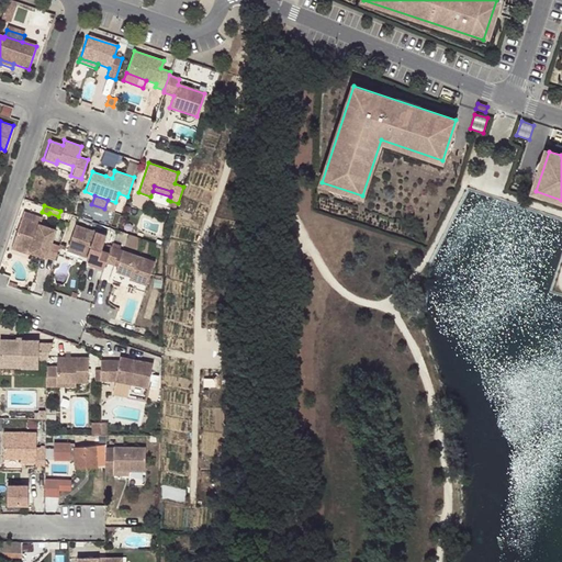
[(42,216),(23,210),(21,216),(40,223),(42,216)]
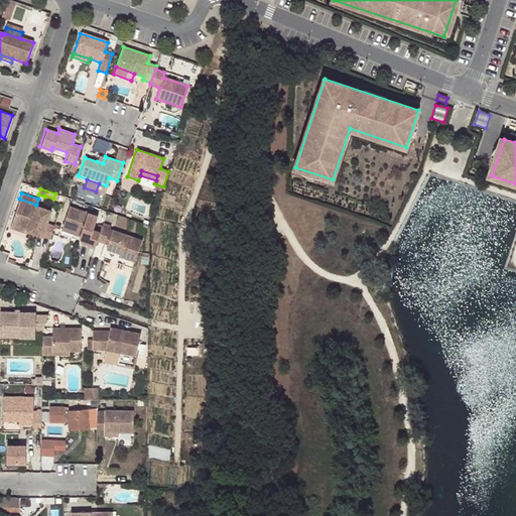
[(46,223),(50,210),(36,205),(19,199),(11,223),(26,228),(25,230),(42,236),(46,223)]
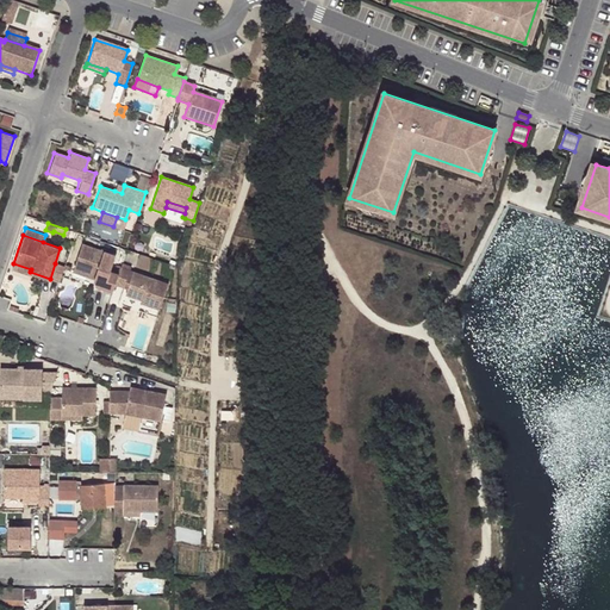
[(73,267),(95,275),(105,279),(103,286),(112,290),(114,284),(118,273),(109,269),(113,254),(81,243),(73,267)]
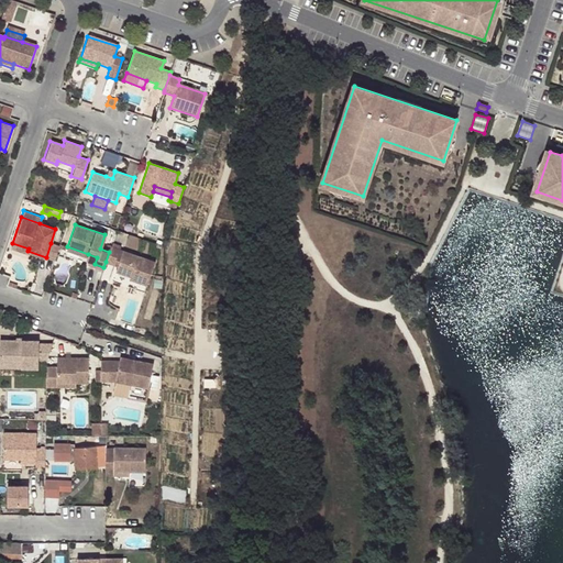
[(11,247),(26,253),(28,251),(29,249),(12,243),(11,247)]
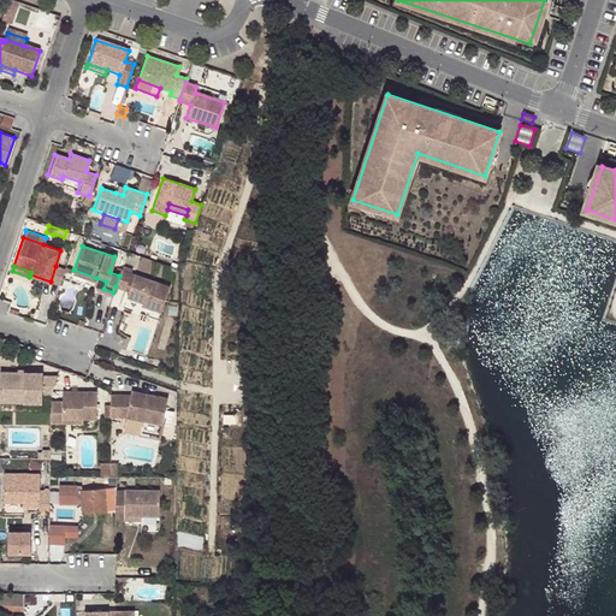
[(59,284),(64,268),(55,266),(51,282),(59,284)]
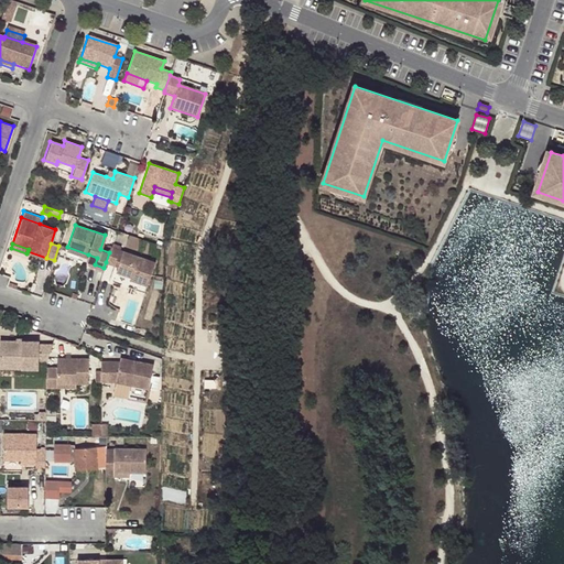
[(87,258),(88,255),(67,247),(66,251),(87,258)]
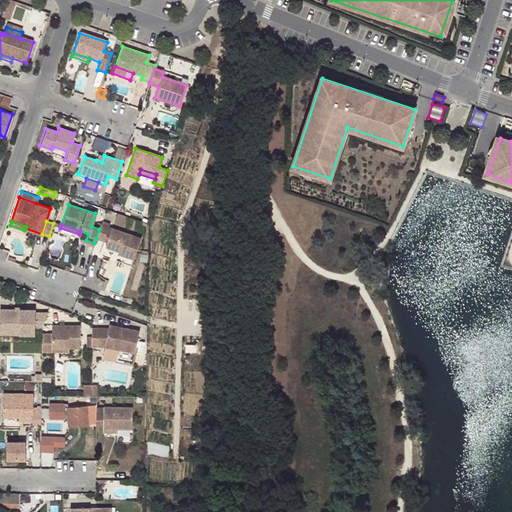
[(96,238),(103,240),(108,226),(101,224),(99,229),(96,238)]
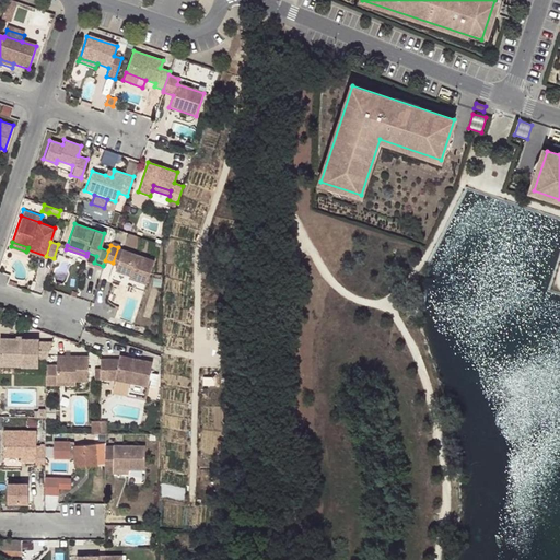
[(113,263),(117,265),(121,248),(118,247),(113,263)]
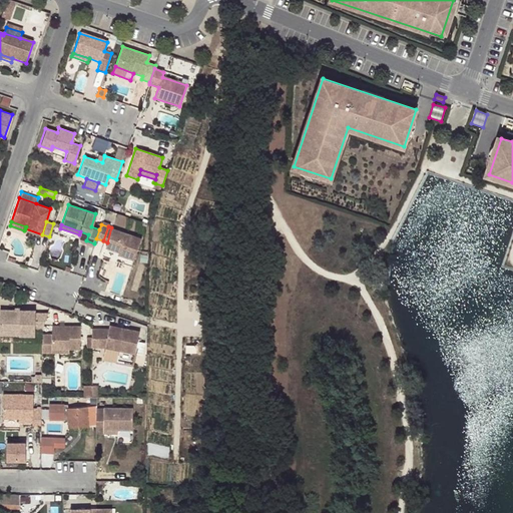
[(140,237),(111,227),(107,242),(105,247),(118,252),(117,254),(132,260),(140,237)]
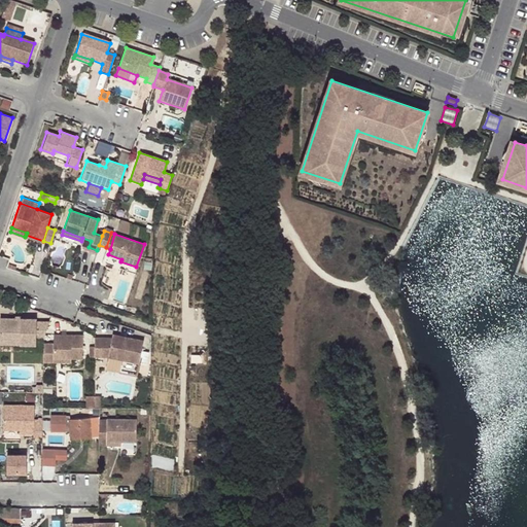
[(0,339),(19,340),(19,344),(33,344),(33,337),(43,337),(48,321),(33,321),(33,318),(0,317),(0,339)]
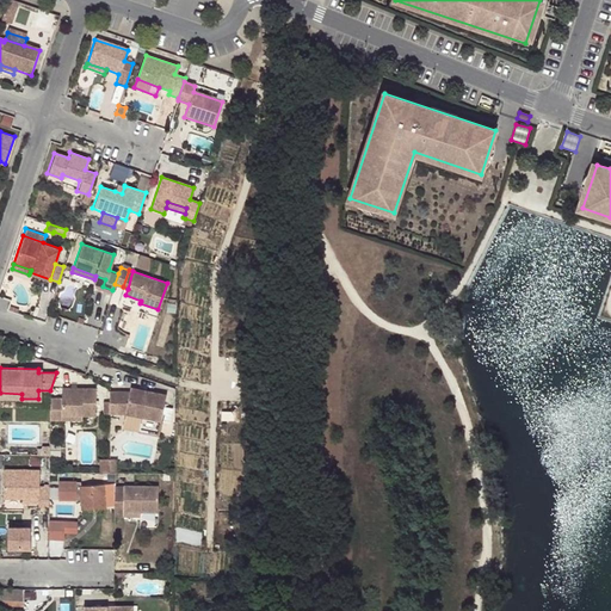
[(96,415),(96,388),(61,388),(61,399),(49,399),(49,419),(61,419),(61,415),(81,415),(96,415)]
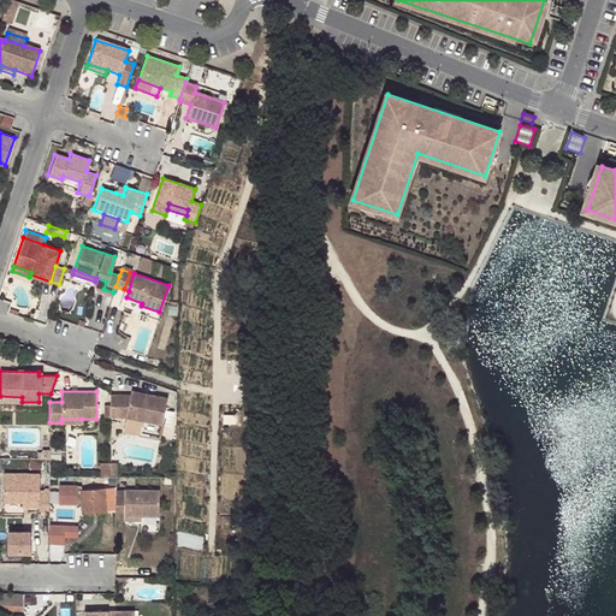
[(131,395),(126,418),(163,425),(167,398),(131,391),(131,395)]
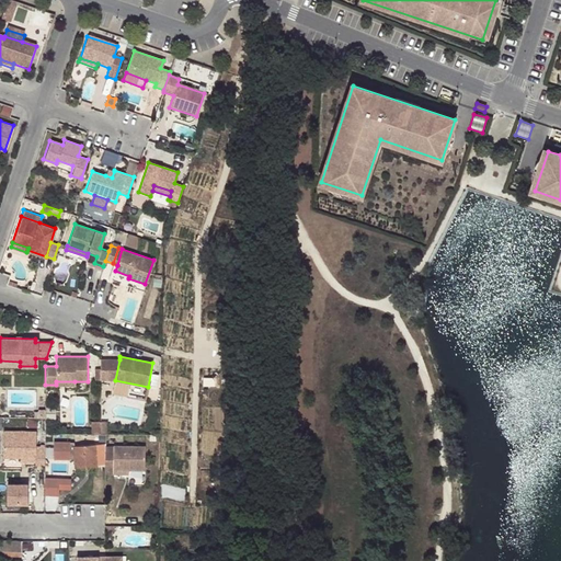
[(110,359),(101,359),(101,368),(100,380),(110,380),(110,359)]
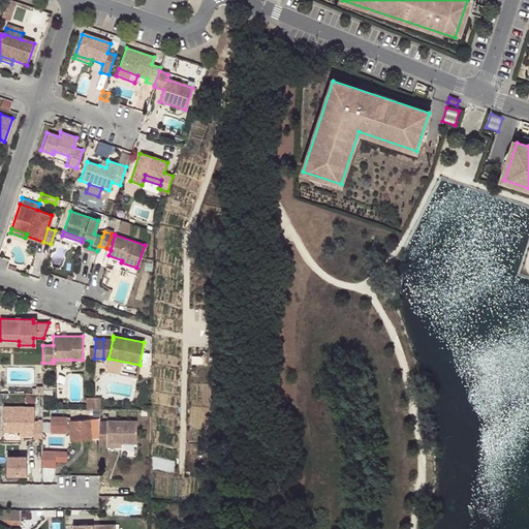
[(103,359),(109,359),(113,339),(103,339),(103,359)]
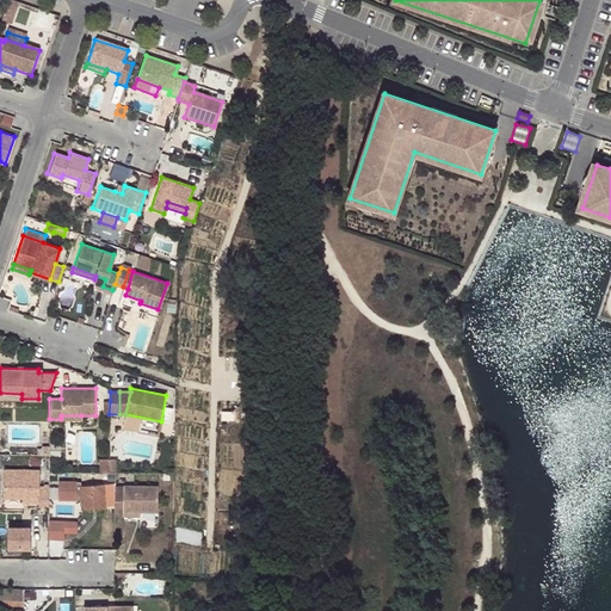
[(109,473),(109,460),(99,460),(99,473),(109,473)]
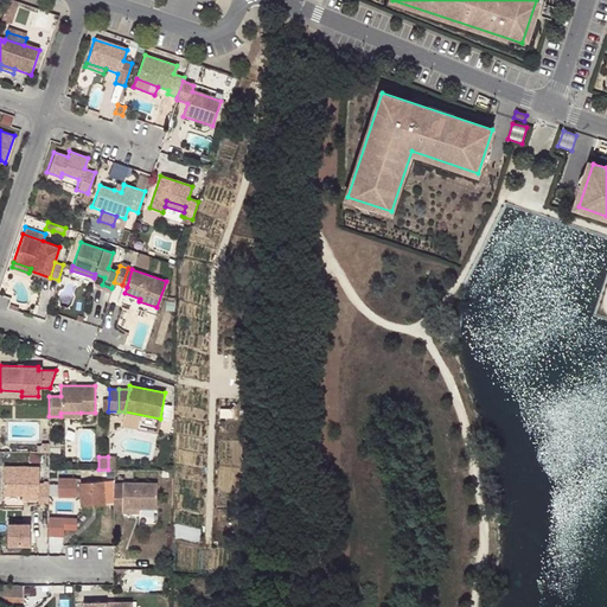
[(2,494),(20,493),(37,494),(37,498),(37,502),(48,502),(48,483),(39,483),(39,466),(2,466),(2,494)]
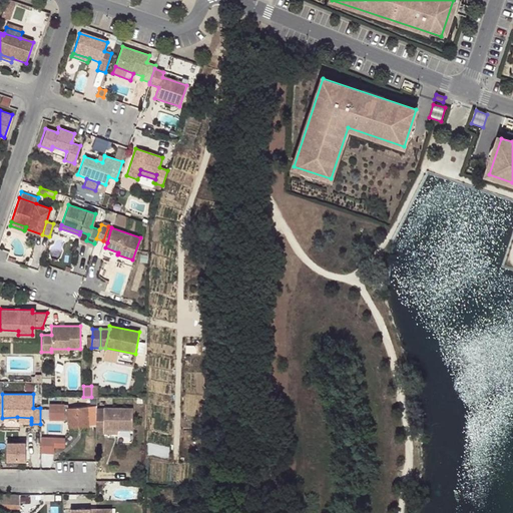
[(68,405),(49,405),(49,420),(68,420),(68,427),(86,427),(87,409),(68,409),(68,405)]
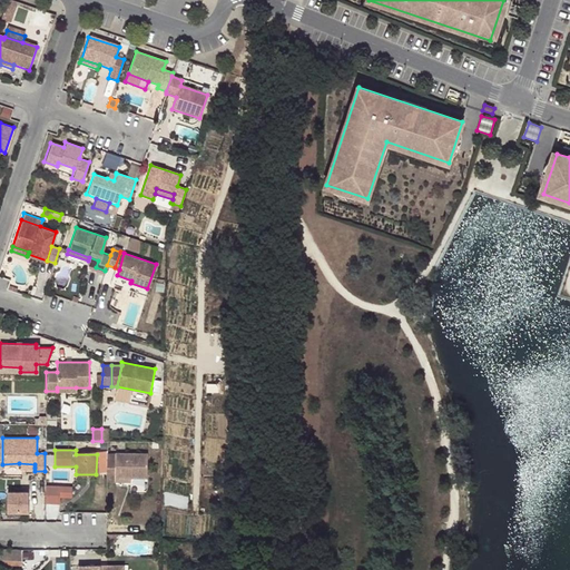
[(115,453),(115,477),(129,477),(146,477),(146,453),(115,453)]
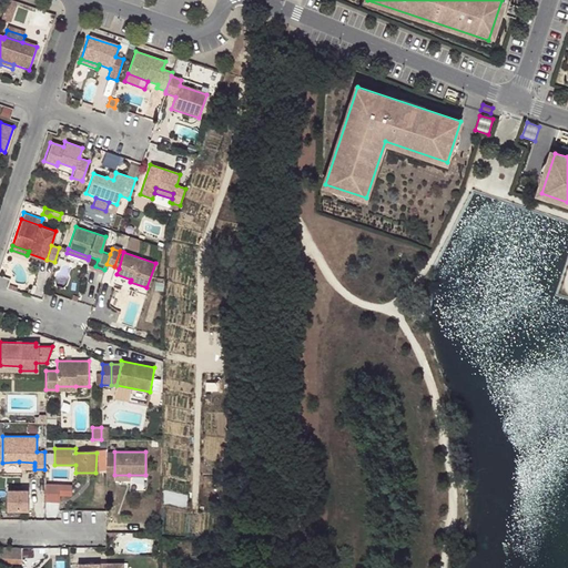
[(29,508),(29,486),(7,486),(7,508),(29,508)]
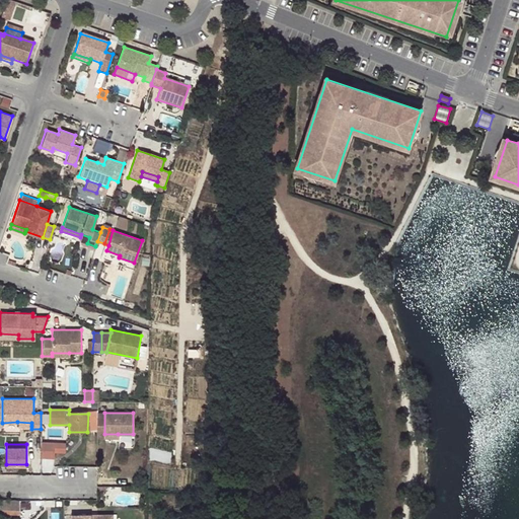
[(61,445),(41,444),(41,459),(54,460),(54,455),(61,455),(61,445)]
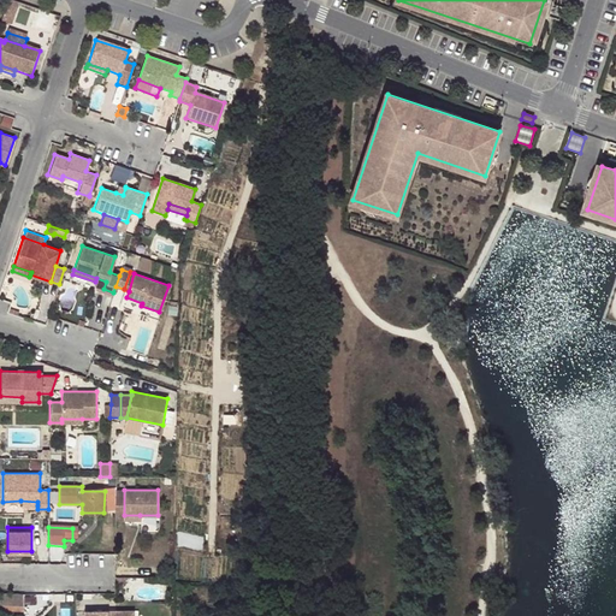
[(0,592),(0,609),(24,611),(24,593),(0,592)]
